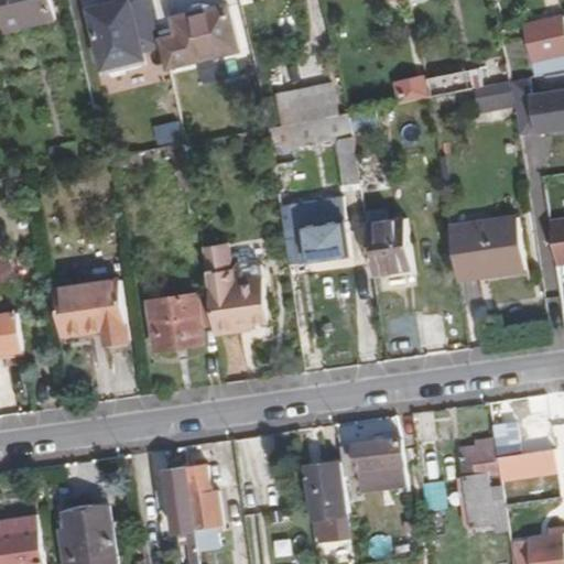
[(57,23),(52,0),(0,0),(9,34),(57,23)]
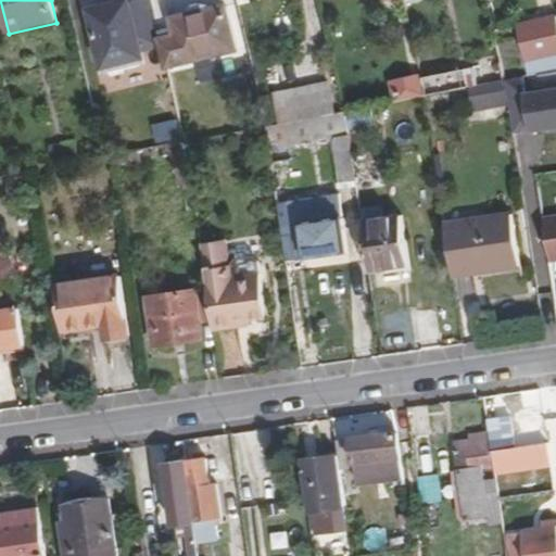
[(180,64),(235,53),(225,9),(172,19),(180,64)]
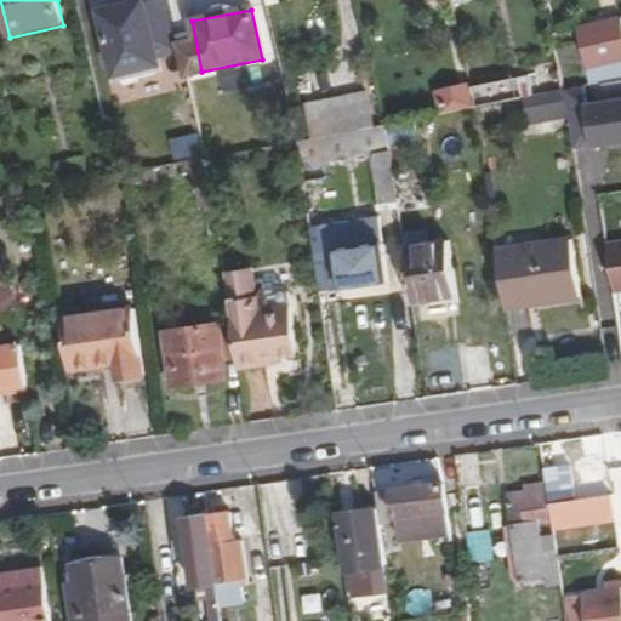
[(620,21),(579,30),(587,70),(620,62),(620,21)]
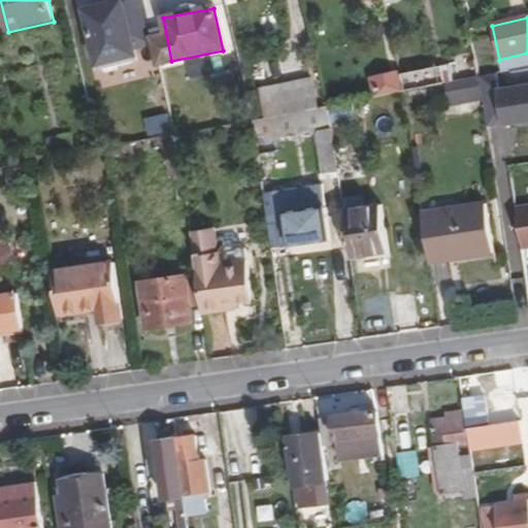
[(101,73),(138,64),(129,27),(93,36),(101,73)]
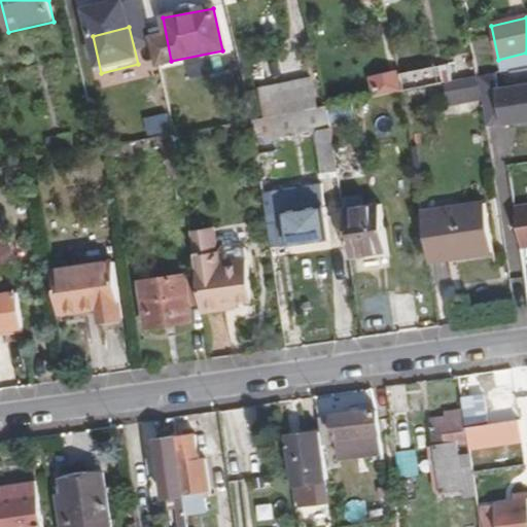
[(501,74),(526,69),(526,53),(498,60),(501,74)]
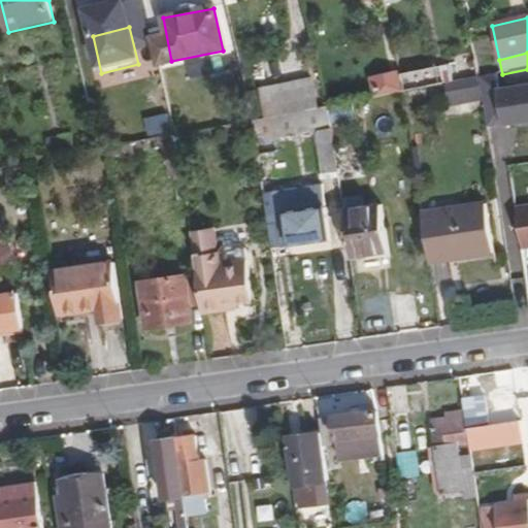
[(404,93),(432,88),(430,71),(401,77),(404,93)]
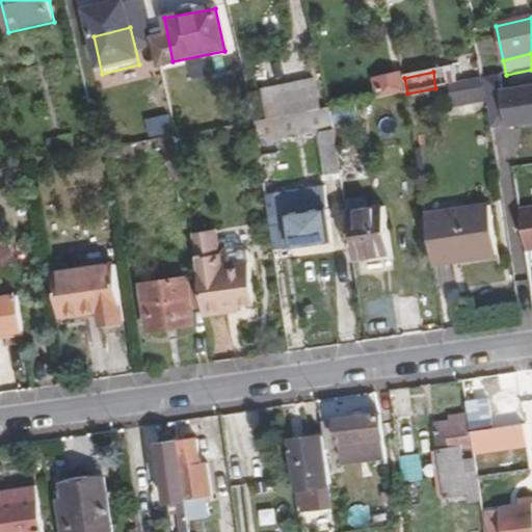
[(380,99),(407,94),(404,78),(403,76),(377,81),(380,99)]
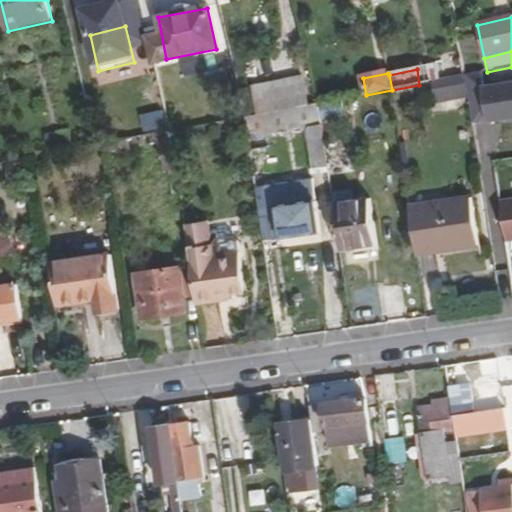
[(432,82),(435,98),(468,91),(465,76),(432,82)]
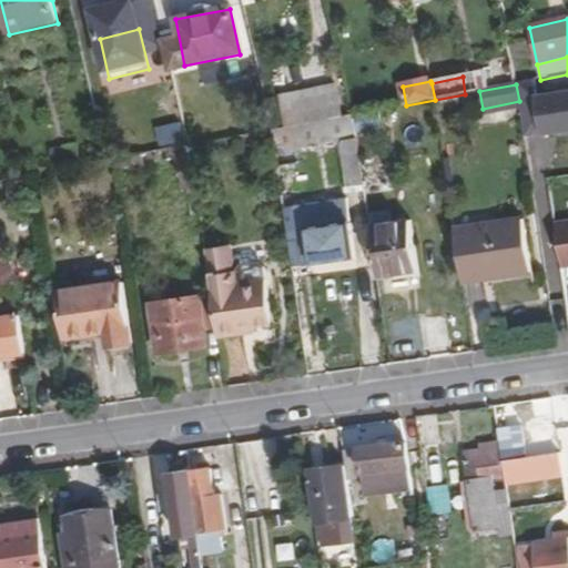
[(285,129),(341,118),(335,88),(279,98),(285,129)]
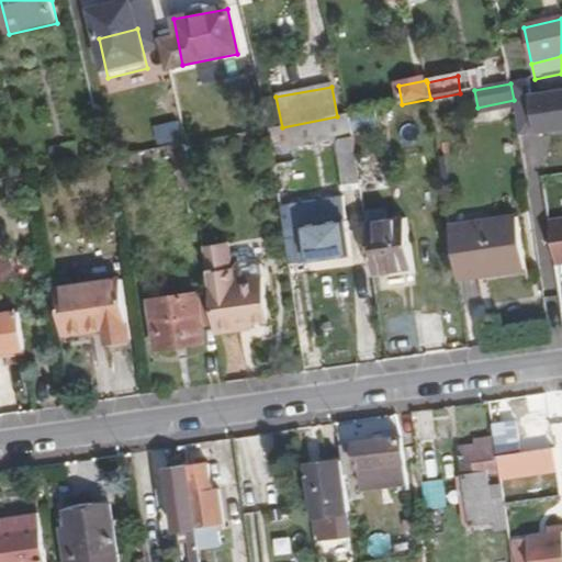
[(514,100),(478,108),(480,115),(515,108),(514,100)]
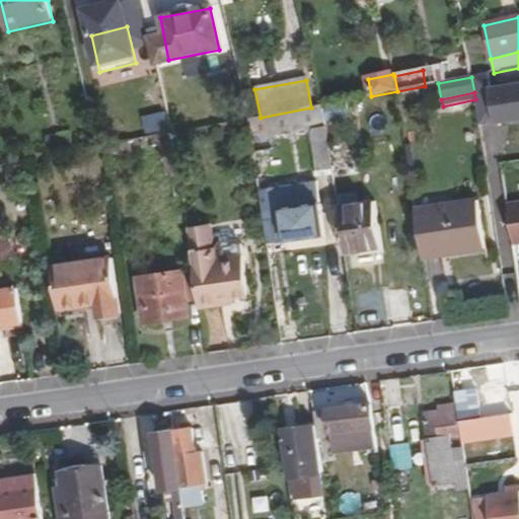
[(322,105),(311,107),(261,118),(248,120),(250,135),(311,125),(311,130),(325,127),(322,105)]
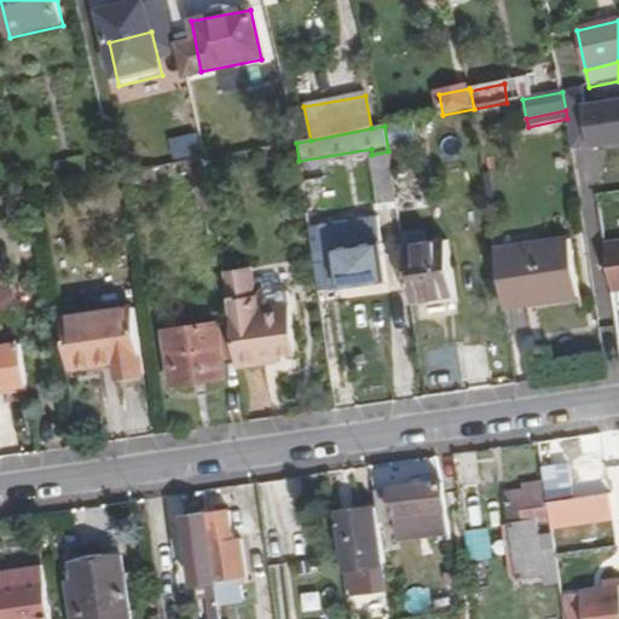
[(618,150),(597,157),(601,169),(607,168),(612,192),(618,190),(618,150)]
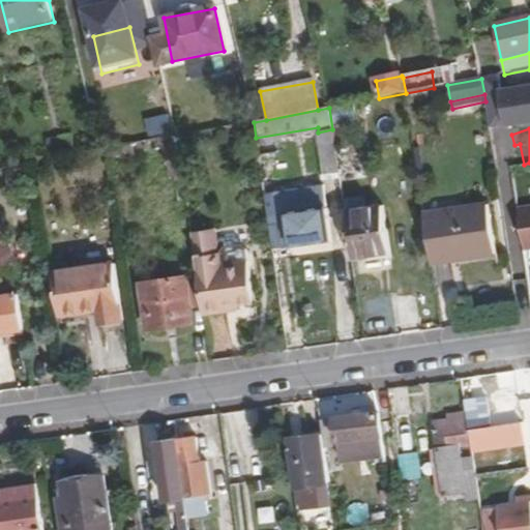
[(177,137),(180,158),(186,157),(183,136),(177,137)]
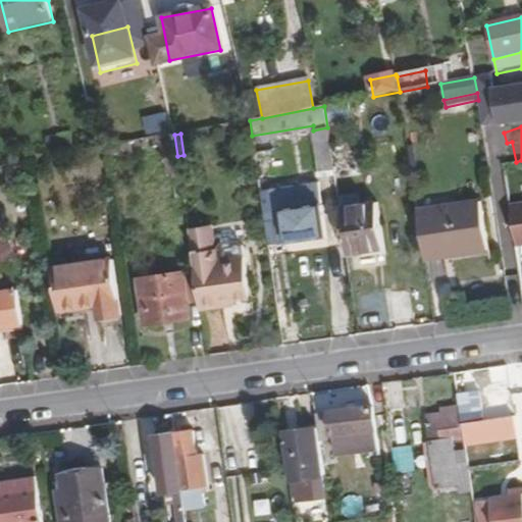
[(255,159),(252,136),(238,138),(242,161),(255,159)]
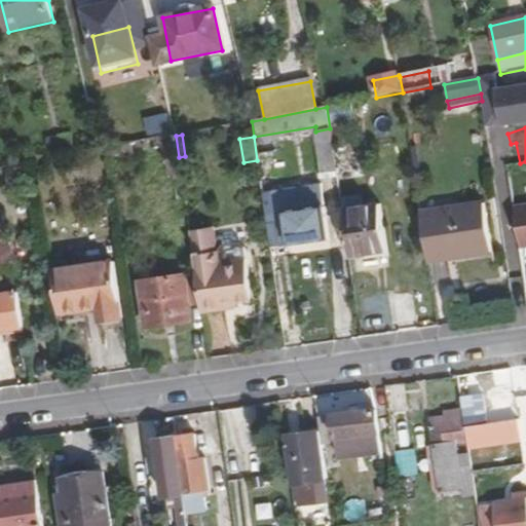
[(304,194),(306,210),(323,208),(321,192),(304,194)]
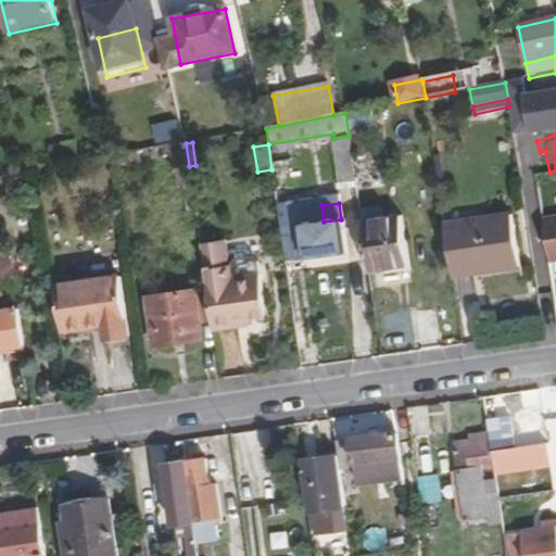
[(383,209),(361,212),(362,224),(386,220),(383,209)]
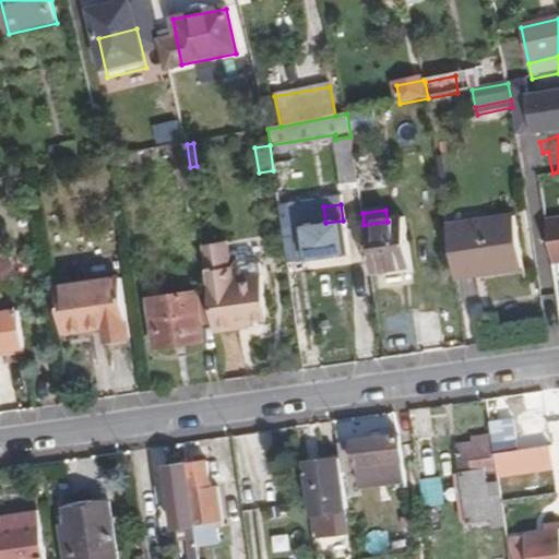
[(516,217),(448,228),(455,280),(475,275),(524,268),(516,217)]
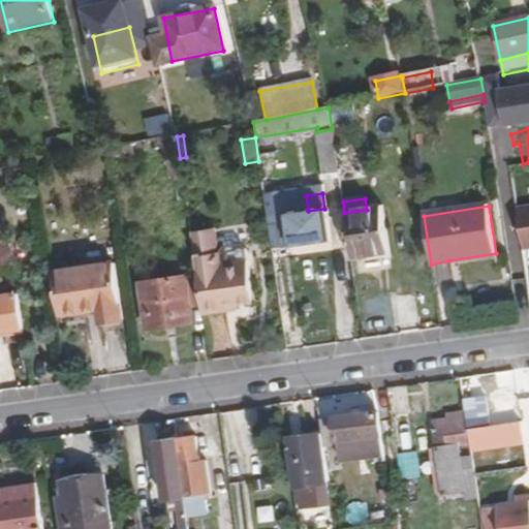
[(344,213),(350,254),(369,251),(370,257),(390,254),(383,207),(367,210),(344,213)]
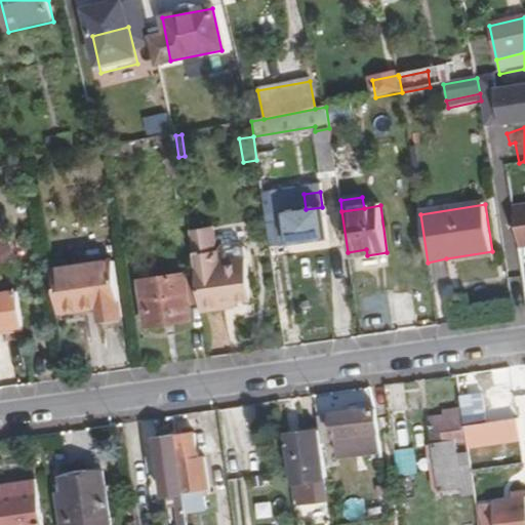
[(524,246),(524,205),(512,207),(518,248),(524,246)]
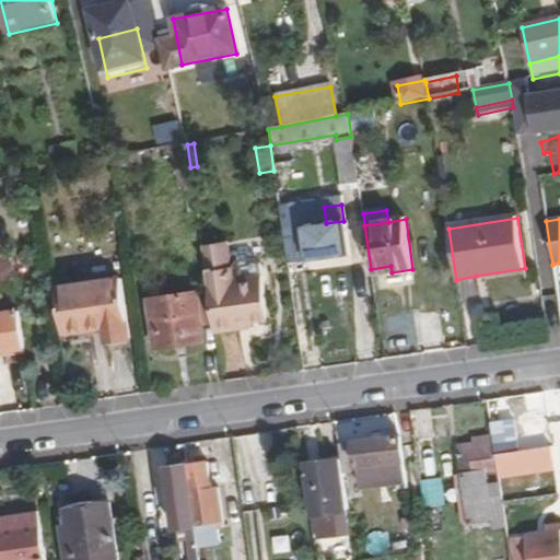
[(349,256),(343,221),(326,223),(301,226),(306,261),(349,256)]
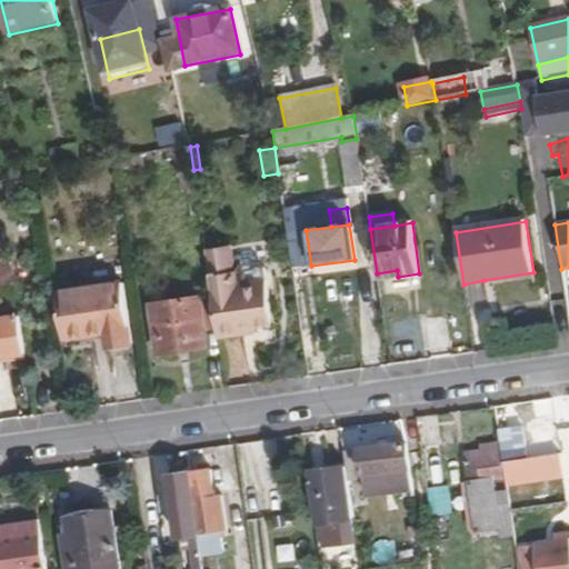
[(311,266),(306,230),(287,233),(292,268),(311,266)]
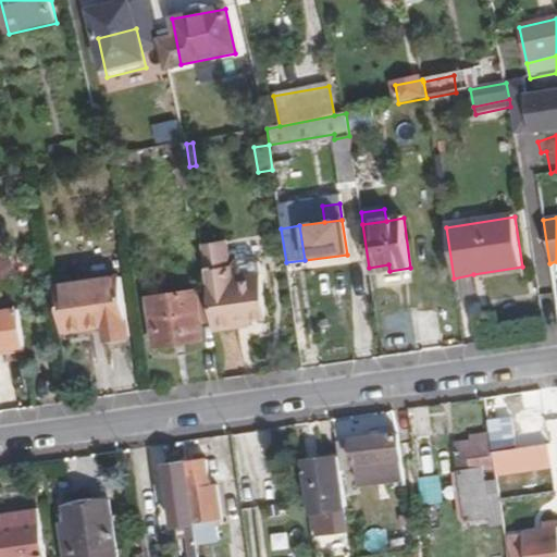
[(205,271),(229,268),(225,244),(202,246),(205,271)]
